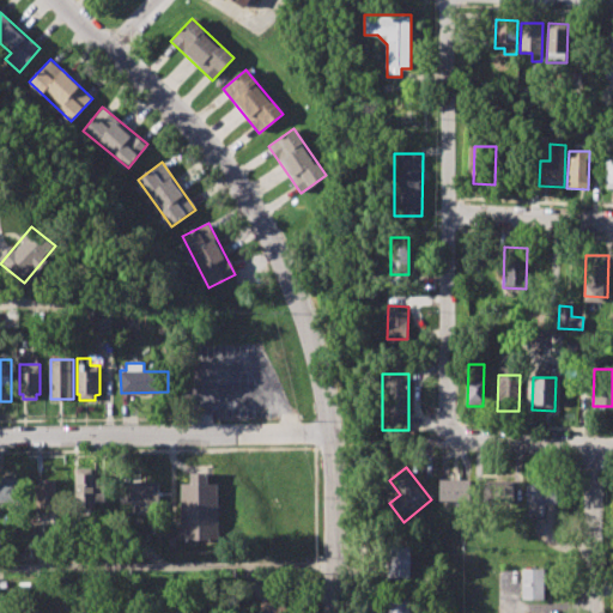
[(74,508),(76,468),(92,468),(92,474),(95,474),(95,480),(105,480),(105,502),(95,502),(93,508),(74,508)]
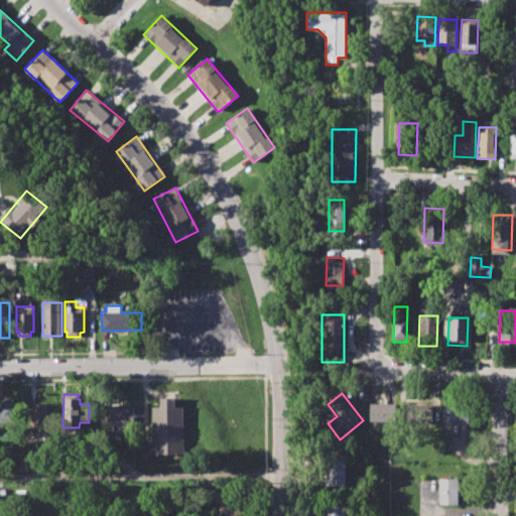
[(152,454),(153,408),(160,408),(160,398),(175,398),(175,407),(183,407),(182,454),(152,454)]
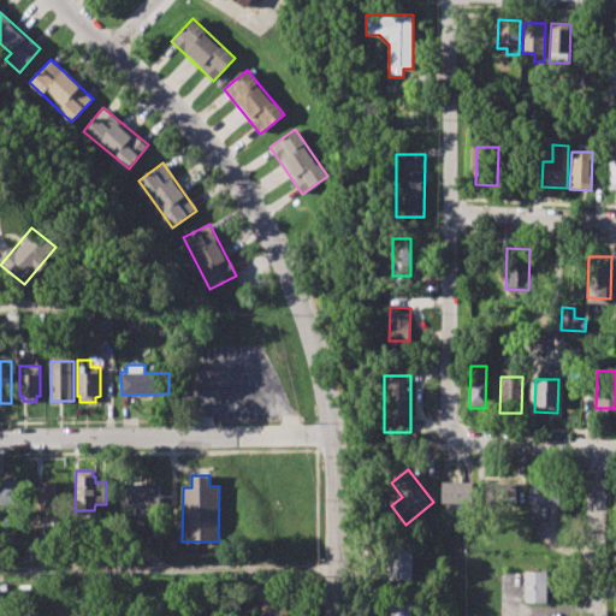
[(0,504),(0,481),(18,481),(18,504),(0,504)]
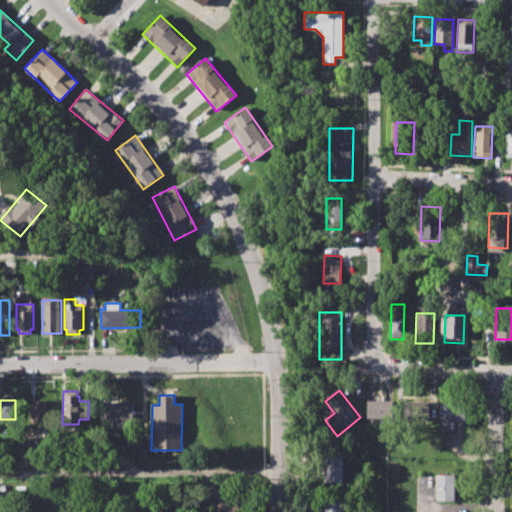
[(30,429),(30,405),(36,405),(36,400),(46,400),(46,429),(30,429)]
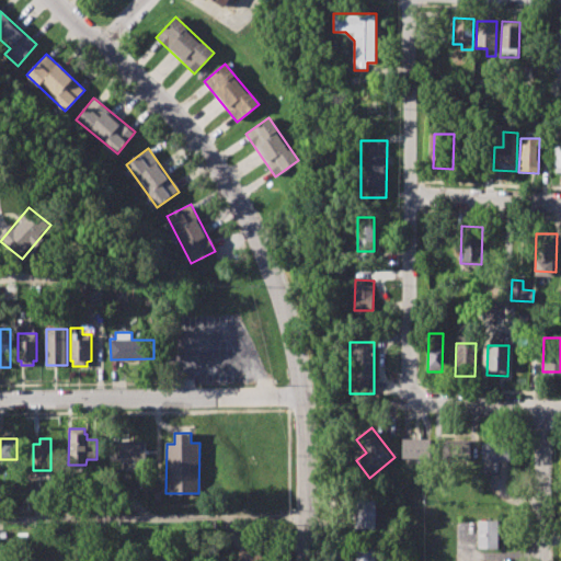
[(403,439),(430,439),(430,461),(402,460),(403,439)]
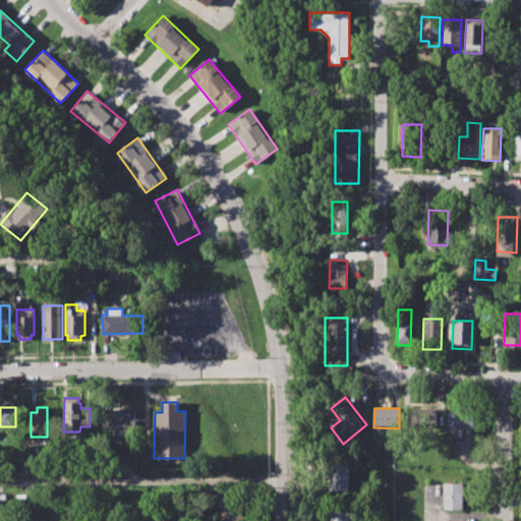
[(409,408),(437,408),(437,427),(408,427),(409,408)]
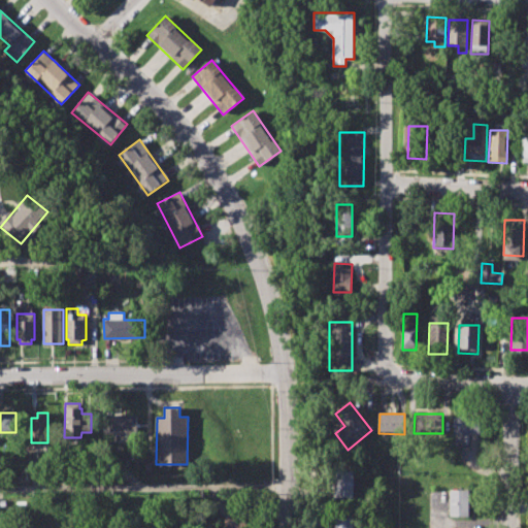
[(454,415),(480,416),(480,435),(453,434),(454,415)]
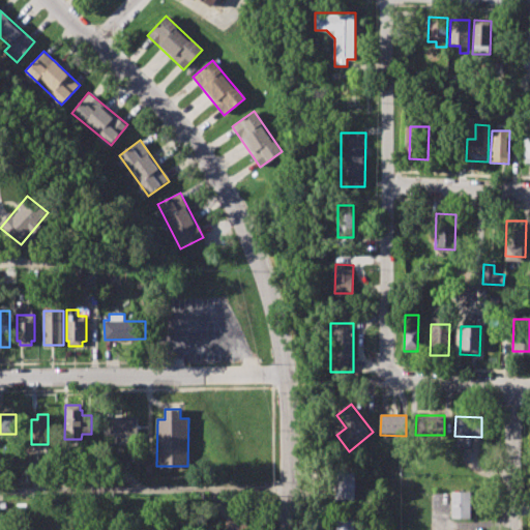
[(105,436),(105,417),(138,417),(138,436),(105,436)]
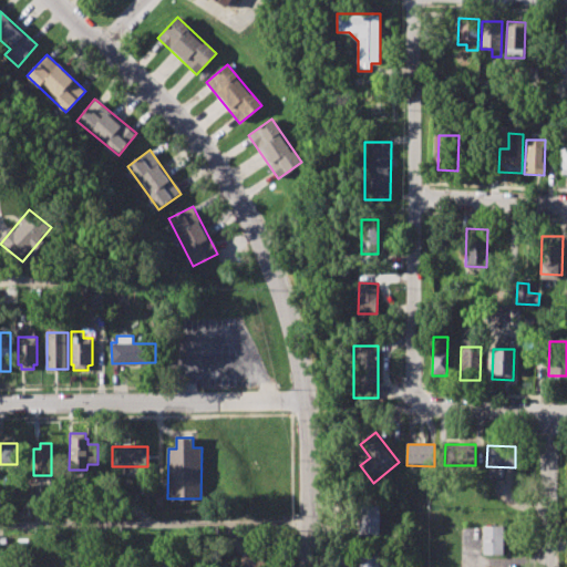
[(359,504),(380,504),(380,534),(359,534),(359,504)]
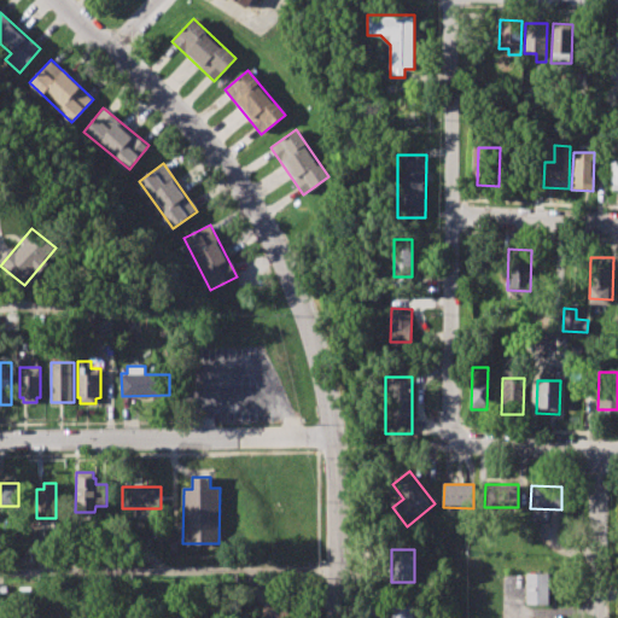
[(526,573),(548,573),(548,605),(526,605),(526,573)]
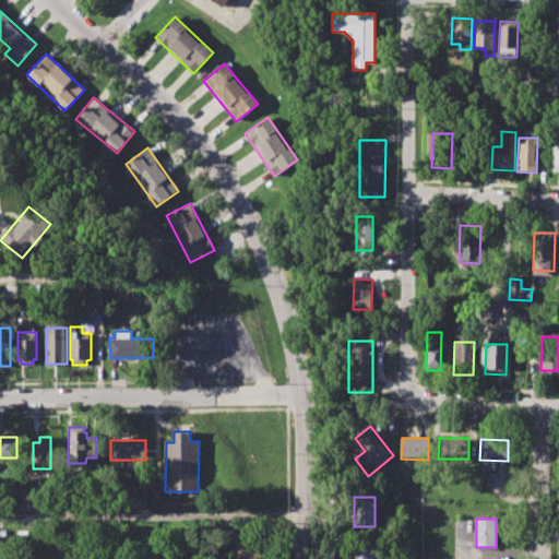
[(16,544),(16,531),(26,531),(26,544),(16,544)]
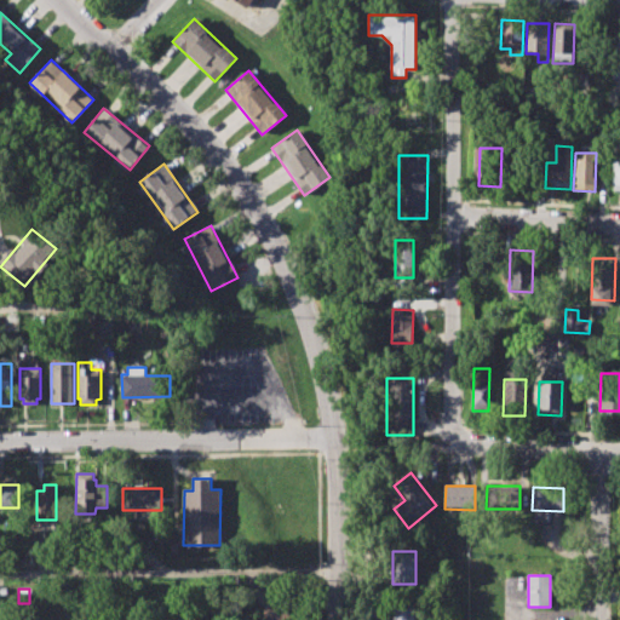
[(394,619),(394,607),(415,607),(415,619),(394,619)]
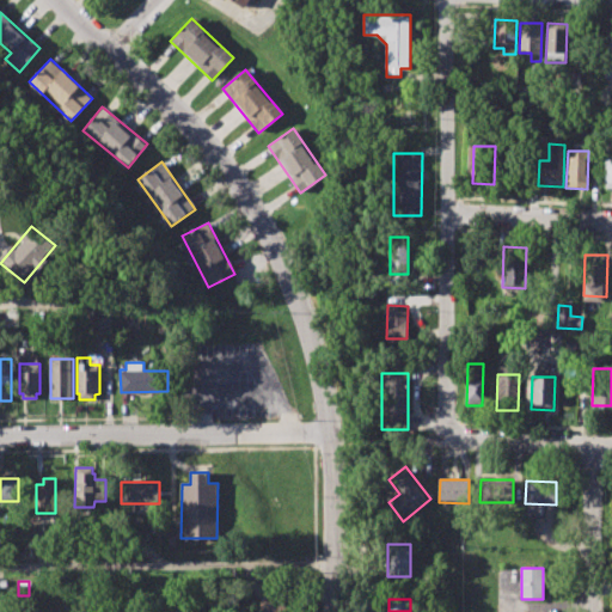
[(259,611),(259,600),(277,600),(277,606),(286,606),(286,611),(259,611)]
